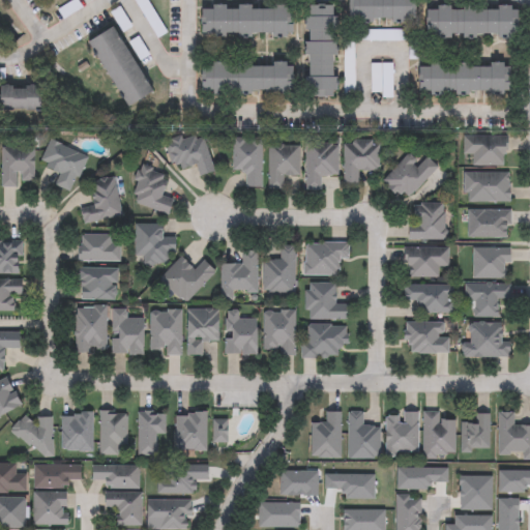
[(145,0),(167,33),(158,38),(134,0),(145,0)]
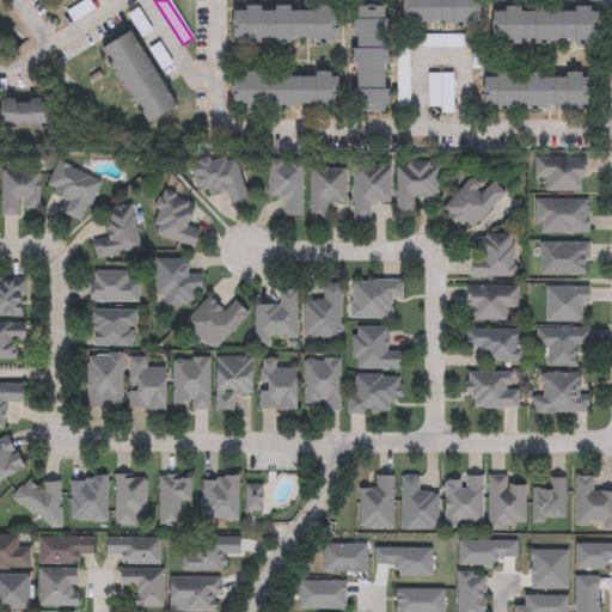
[(403,24),(403,0),(478,0),(479,23),(403,24)]
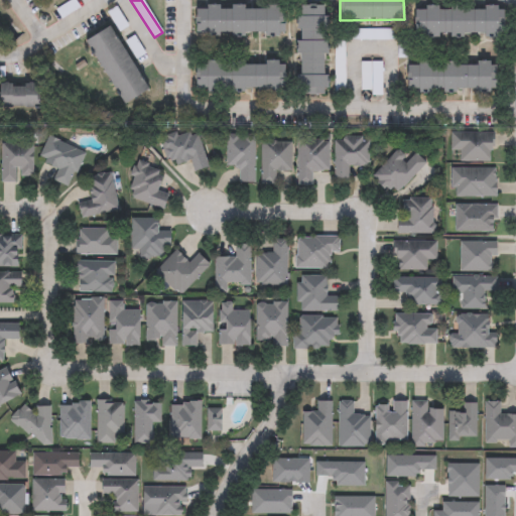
[(192,5),(282,3),(283,33),(194,35),(192,5)]
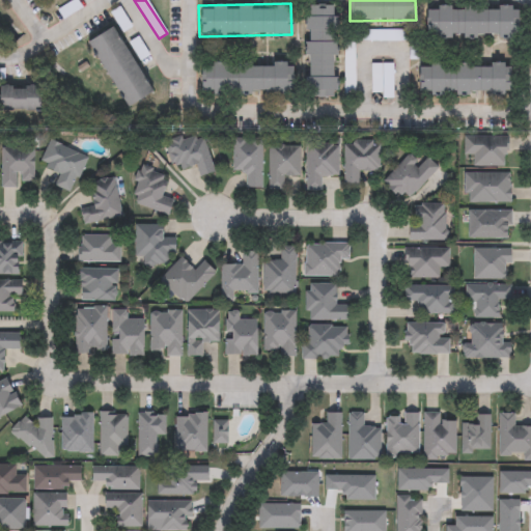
[(305,4),(335,4),(334,96),(304,96),(305,4)]
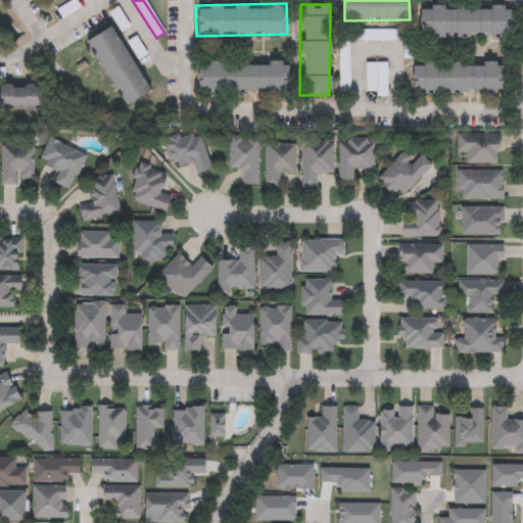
[(510,37),(420,37),(420,6),(510,6),(510,37)]
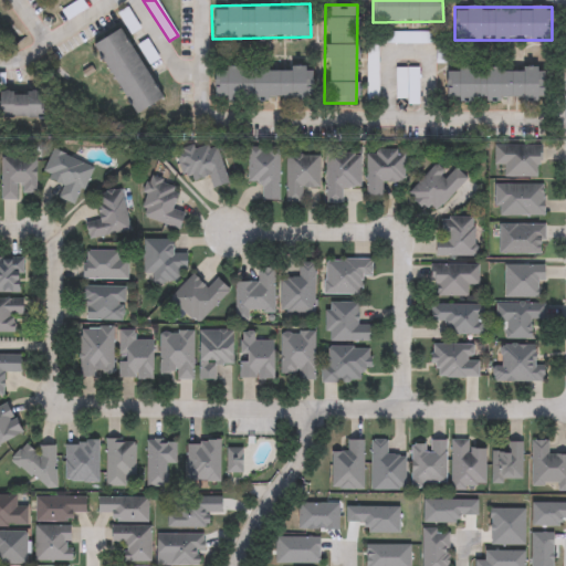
[(137,115),(97,44),(125,29),(165,100),(137,115)]
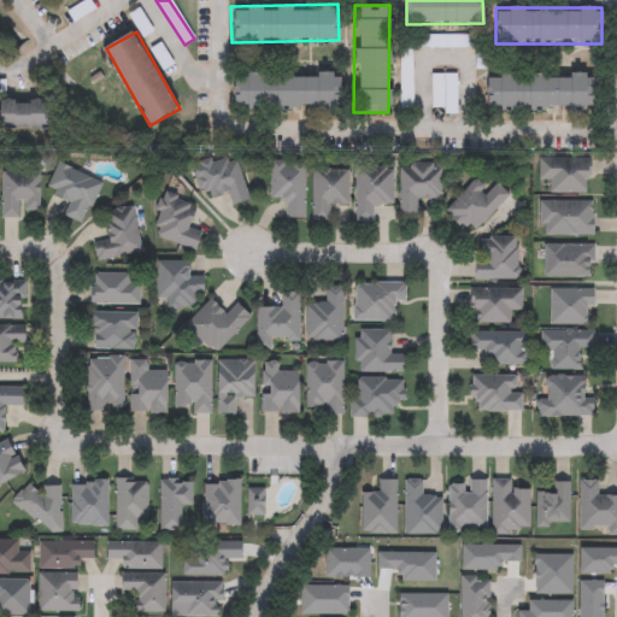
[(438,48),(438,36),(475,36),(475,47),(438,48)]
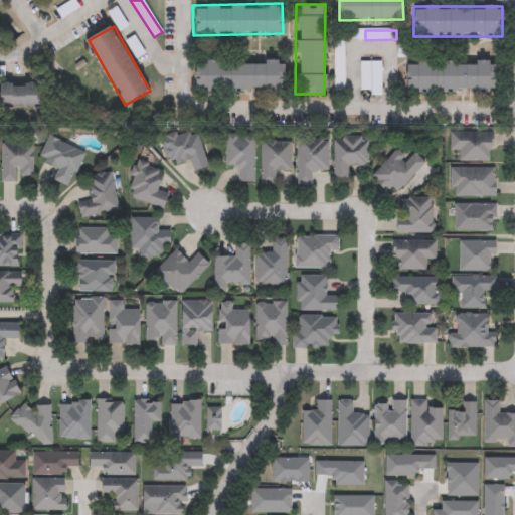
[(346,93),(335,93),(335,41),(346,41),(346,93)]
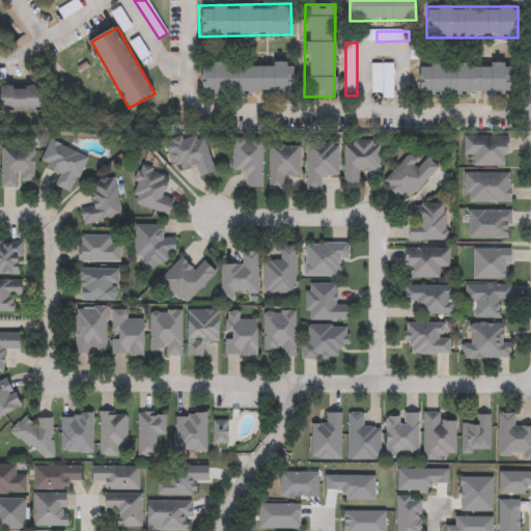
[(201,61),(291,62),(291,93),(201,92),(201,61)]
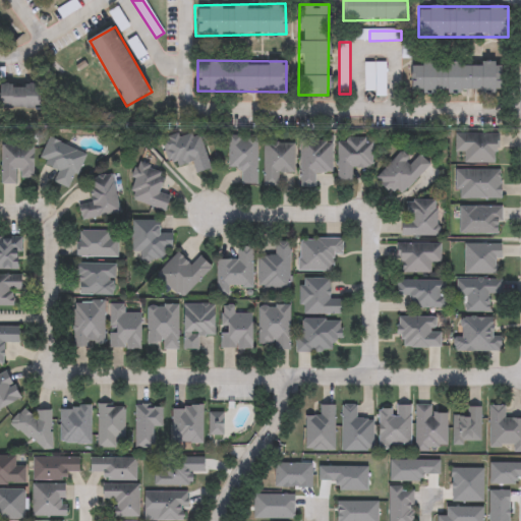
[(500,92),(409,92),(410,61),(500,61),(500,92)]
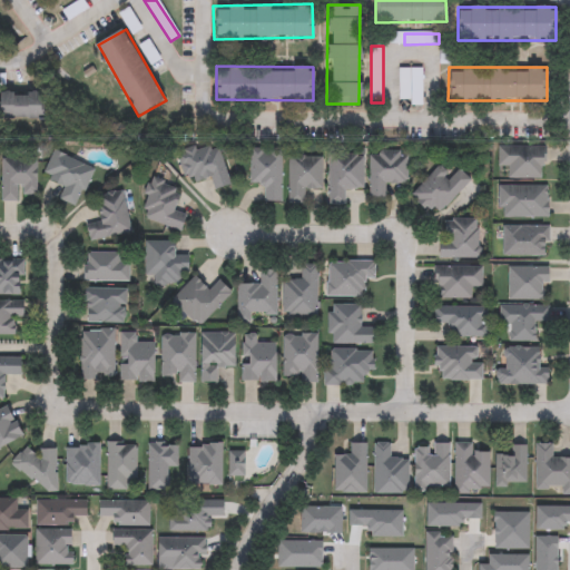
[(423,68),(423,105),(400,105),(400,68),(423,68)]
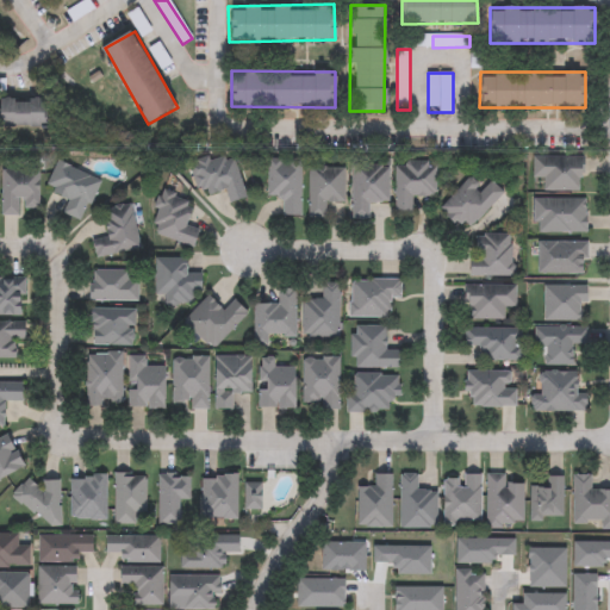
[(49,128),(0,128),(0,98),(49,98),(49,128)]
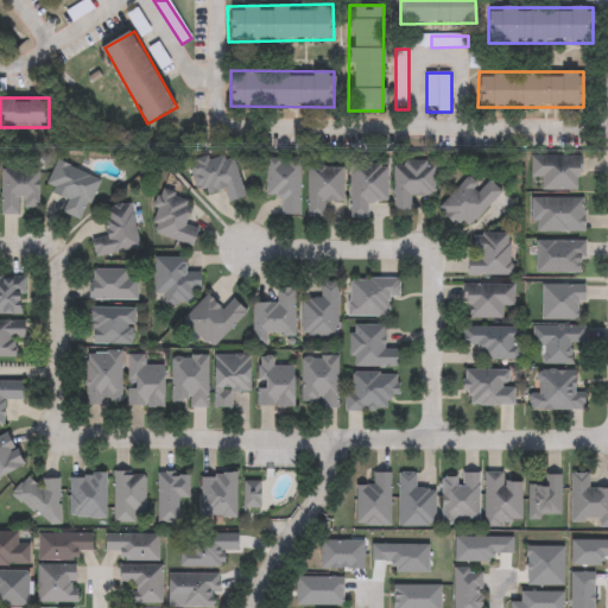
[(203,197),(192,165),(232,152),(248,197),(232,203),(226,190),(203,197)]
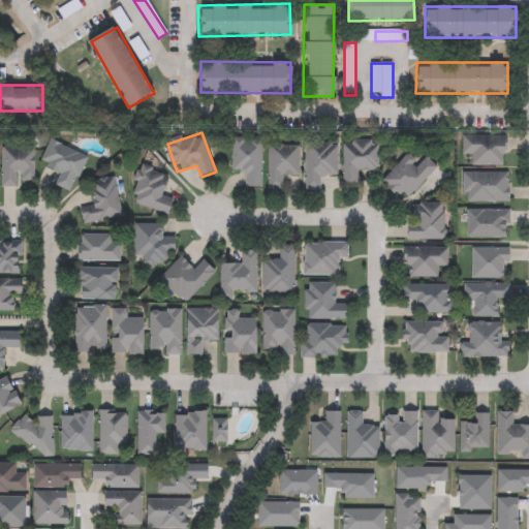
[(464,155),(464,136),(507,136),(507,166),(472,166),(472,155),(464,155)]
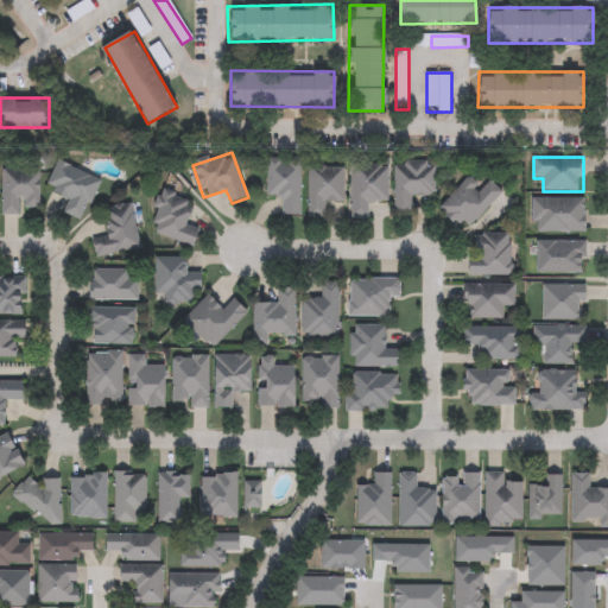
[(302,159),(302,215),(283,215),(283,196),(268,196),(270,159),(302,159)]
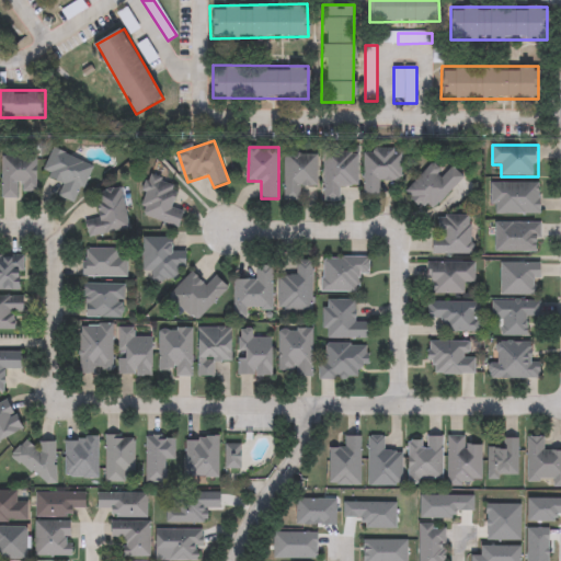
[(60,197),(66,183),(44,174),(55,148),(94,162),(78,204),(60,197)]
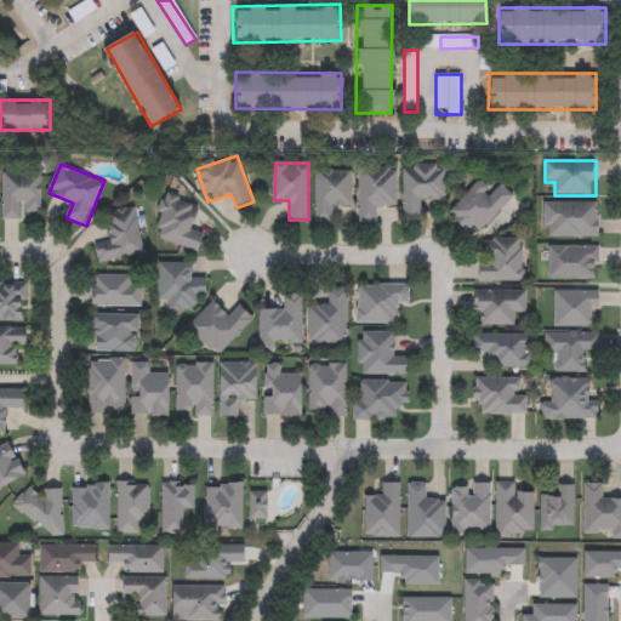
[(421,200),(421,215),(403,215),(403,165),(445,165),(445,200),(421,200)]
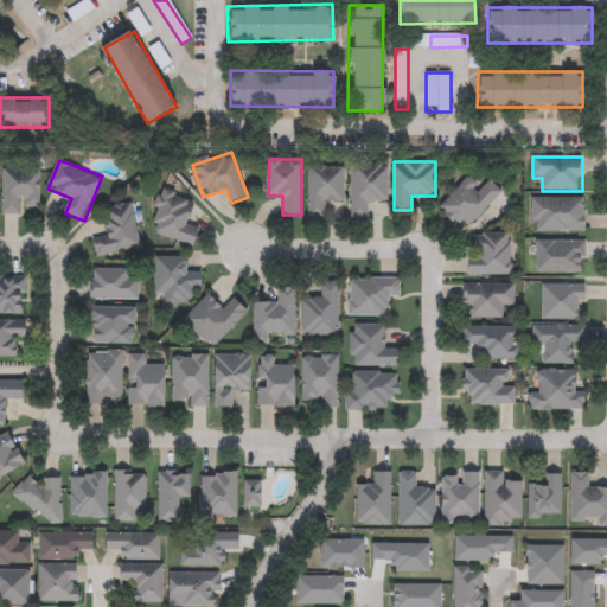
[(351,219),(351,164),(388,164),(388,203),(369,203),(369,219),(351,219)]
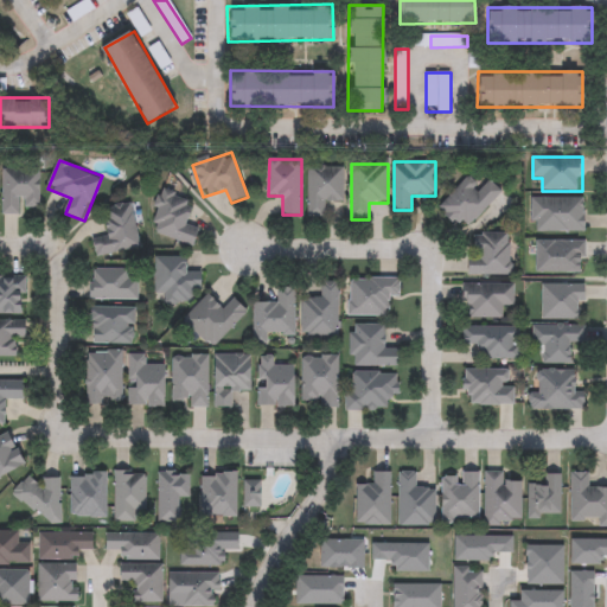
[(43,167),(42,209),(21,208),(21,215),(4,215),(4,166),(43,167)]
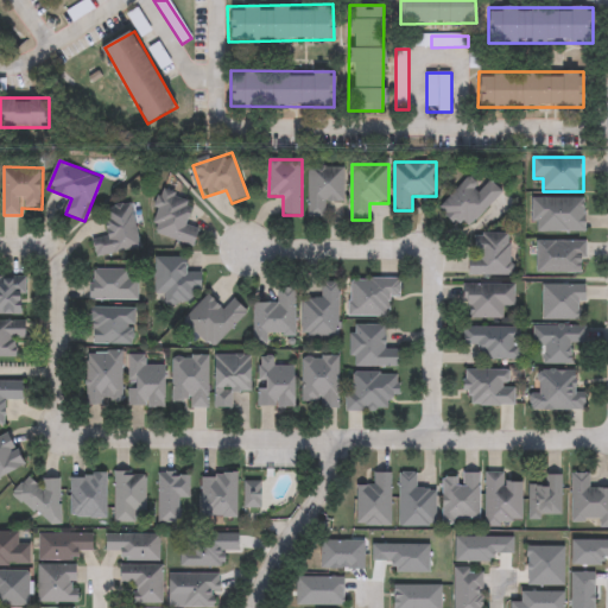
[(309,217),(309,166),(344,166),(344,203),(327,202),(327,217),(309,217)]
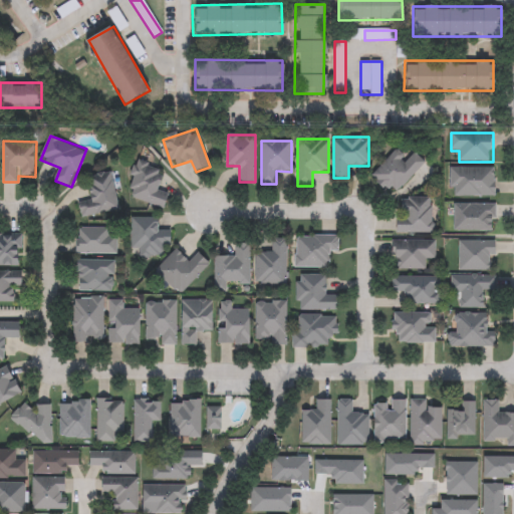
[(372,175),(397,150),(408,161),(415,153),(426,163),(393,196),(372,175)]
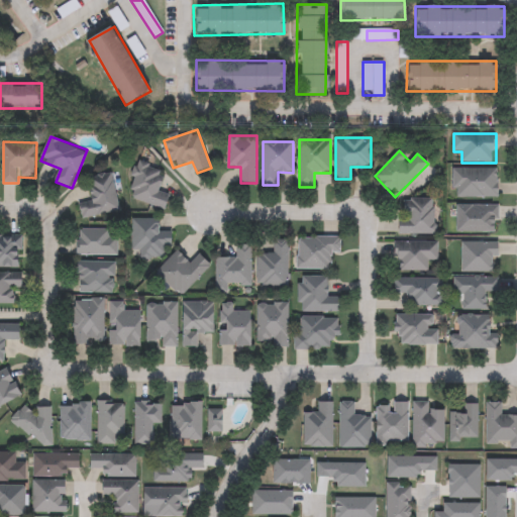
[(166,170),(159,193),(171,196),(167,209),(129,199),(139,163),(166,170)]
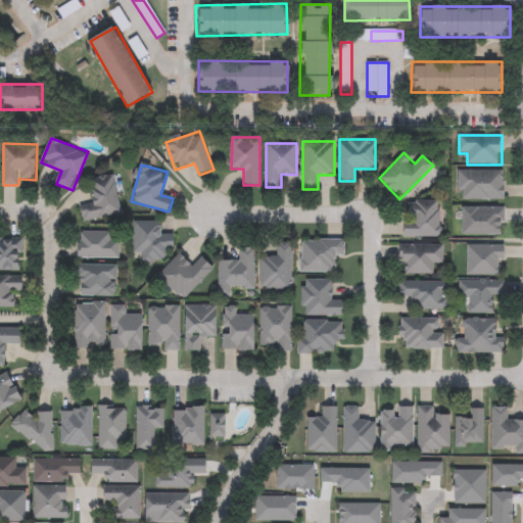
[(460,171),(505,171),(505,200),(460,200),(460,171)]
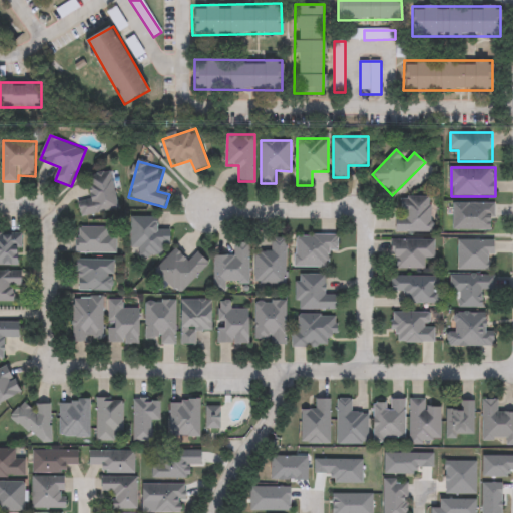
[(90,198),(87,177),(113,173),(119,210),(82,216),(80,200),(90,198)]
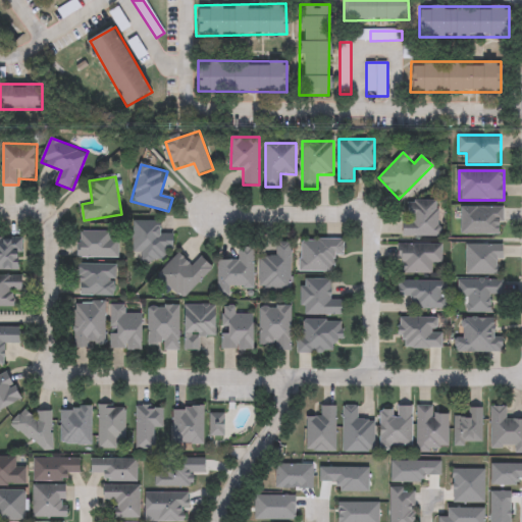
[(405,237),(405,201),(440,201),(440,237),(405,237)]
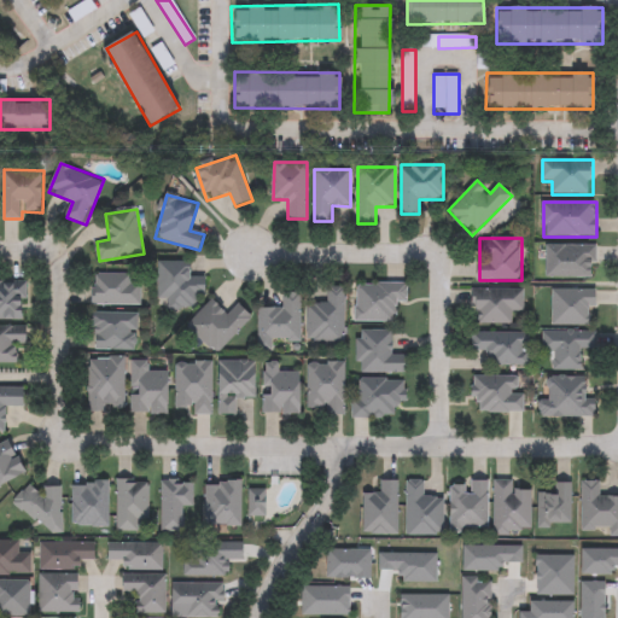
[(547,278),(547,245),(595,245),(595,278),(547,278)]
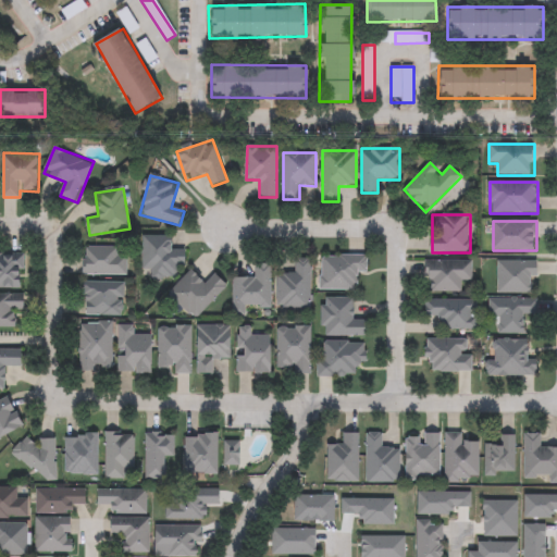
[(173,236),(173,257),(186,257),(186,269),(175,269),(175,280),(151,280),(151,271),(143,271),(143,236),(173,236)]
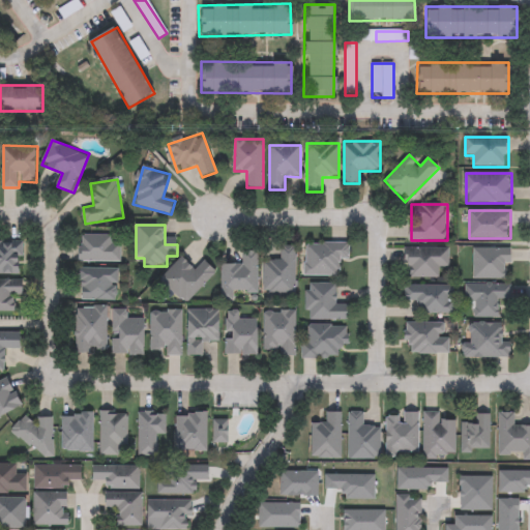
[(80,262),(80,235),(120,235),(120,262),(80,262)]
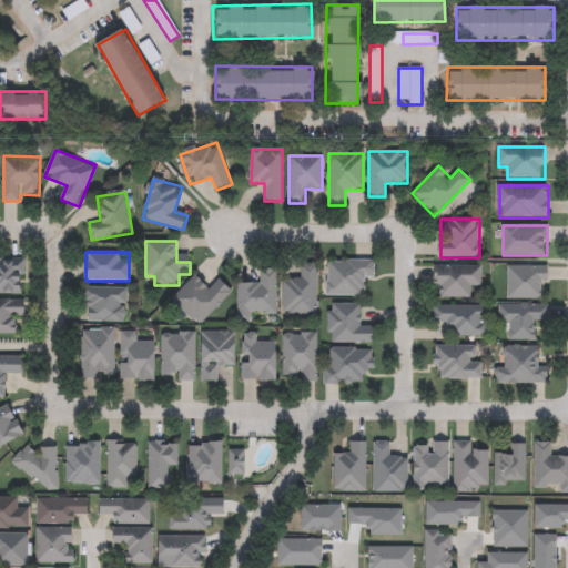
[(0,295),(0,260),(22,260),(22,295),(0,295)]
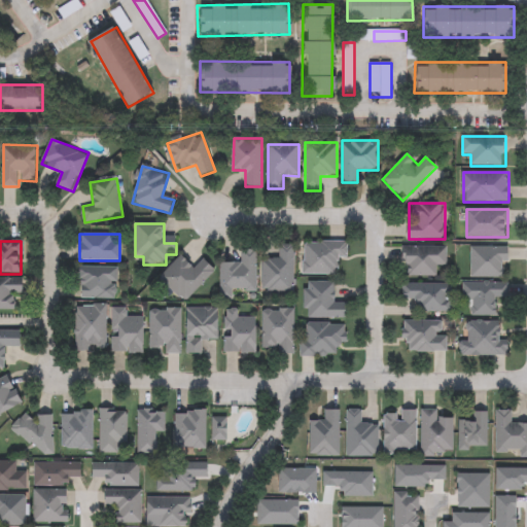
[(348,259),(338,259),(338,276),(304,276),(304,242),(348,242),(348,259)]
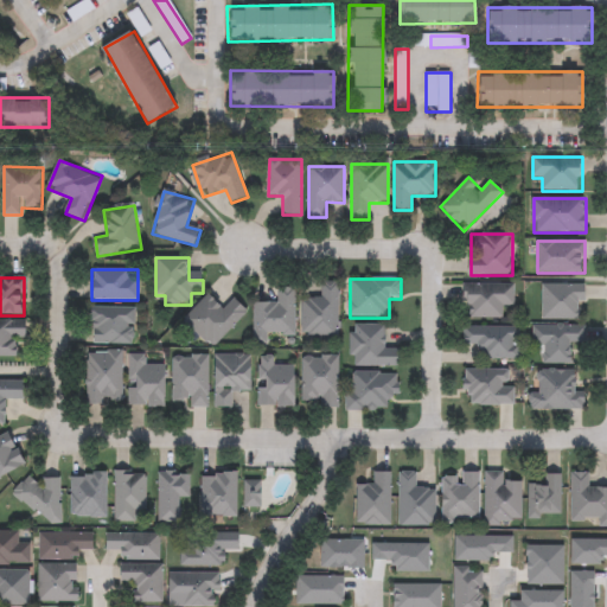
[(339,283),(339,337),(304,337),(304,295),(320,295),(320,283),(339,283)]
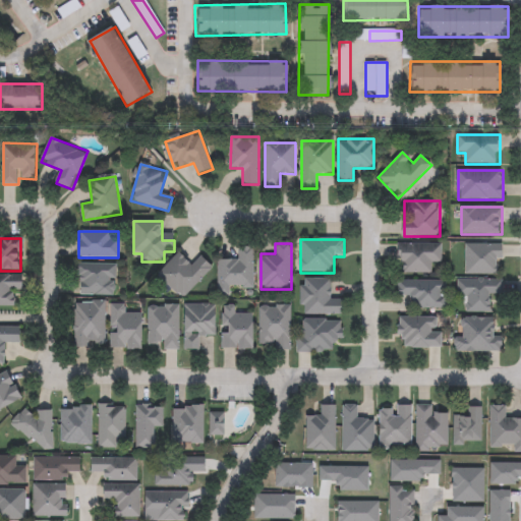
[(442,244),(442,263),(431,263),(431,274),(401,274),(401,244),(442,244)]
